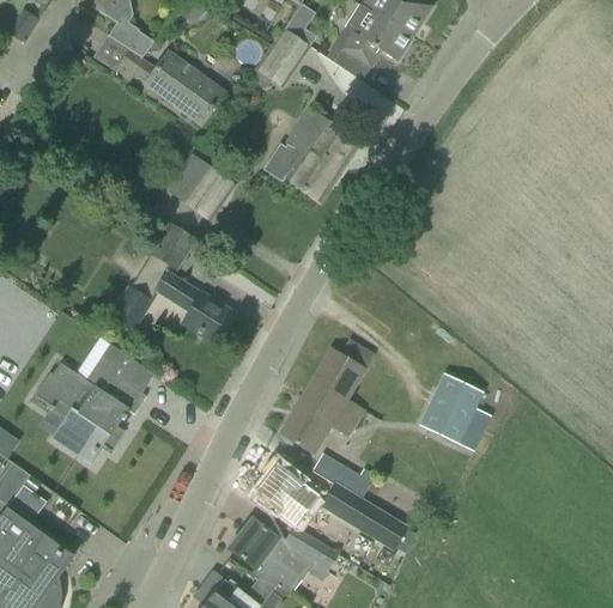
[(93,0),(91,5),(116,20),(108,34),(108,35),(131,48),(140,55),(141,56),(153,40),(152,38),(138,29),(139,28),(128,20),(133,13),(129,0),(93,0)]
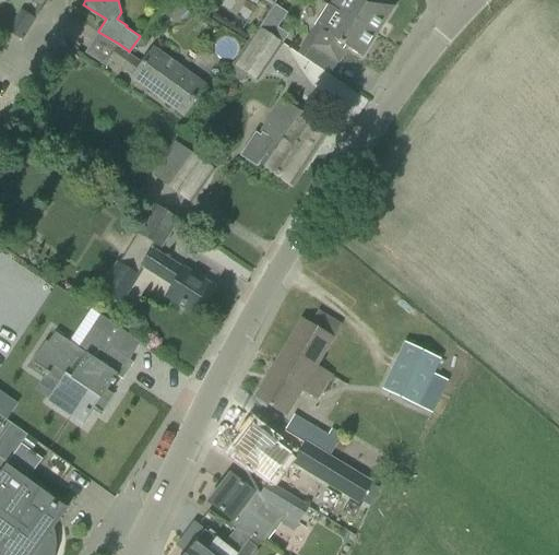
[(167,0),(162,9),(176,20),(187,7),(178,0),(167,0)]
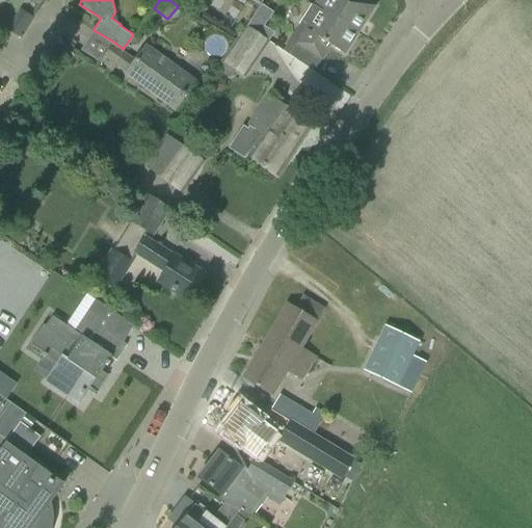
[(324,9),(357,30),(374,3),(369,0),(355,0),(330,0),(324,9)]
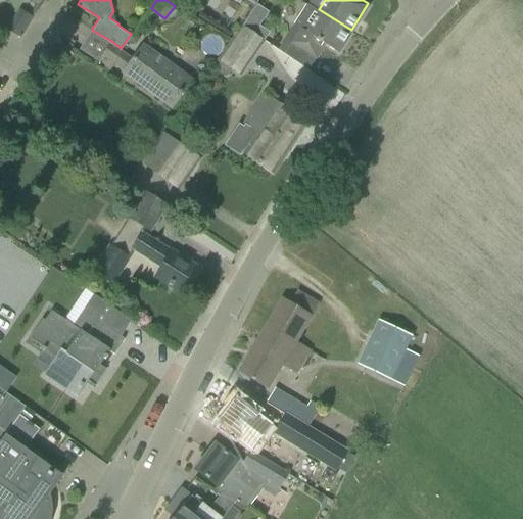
[(291,41),(316,56),(317,55),(311,51),(319,39),(338,51),(351,30),(319,9),(310,3),(296,24),(301,26),(291,41)]
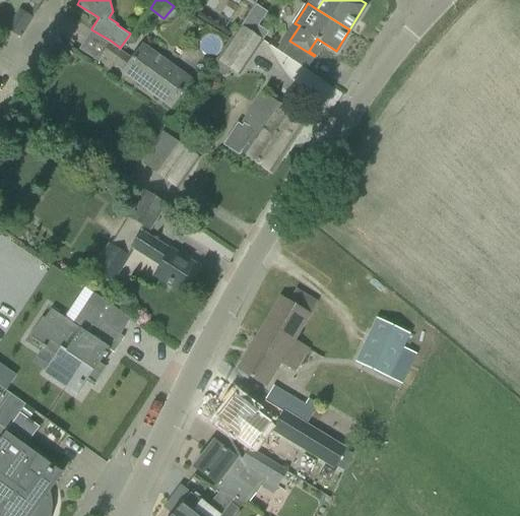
[(262,12),(248,15),(251,28),(264,26),(262,12)]
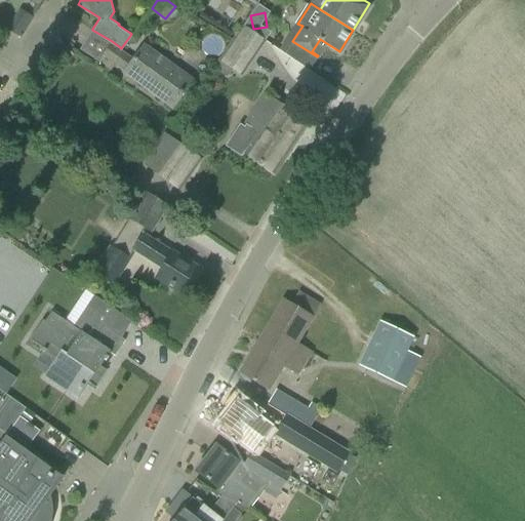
[(228,42),(212,65),(226,74),(231,67),(240,73),(248,61),(250,57),(264,39),(242,25),(242,27),(241,26),(234,34),(228,42)]
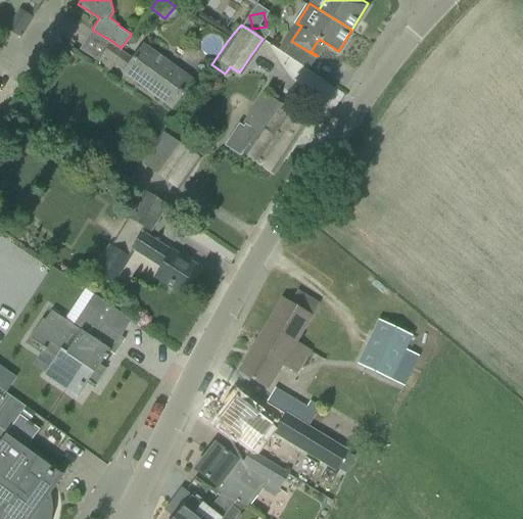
[(111,41),(103,53),(111,58),(125,68),(124,71),(171,104),(192,75),(143,41),(133,56),(121,48),(120,47),(111,41)]
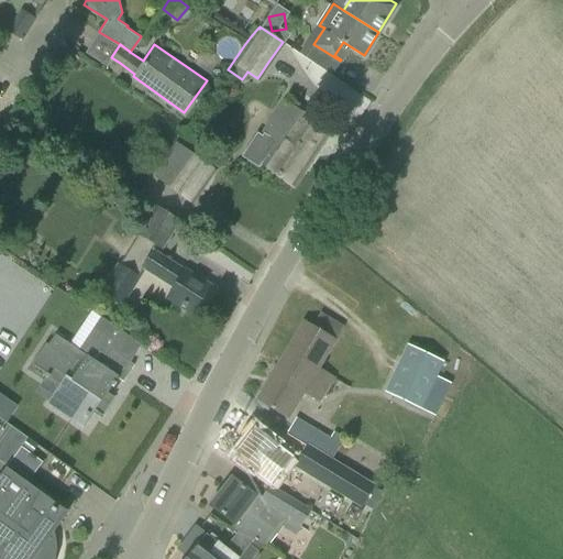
[(225,81),(223,87),(223,91),(229,95),(234,95),(238,89),(236,84),(232,80),(225,81)]
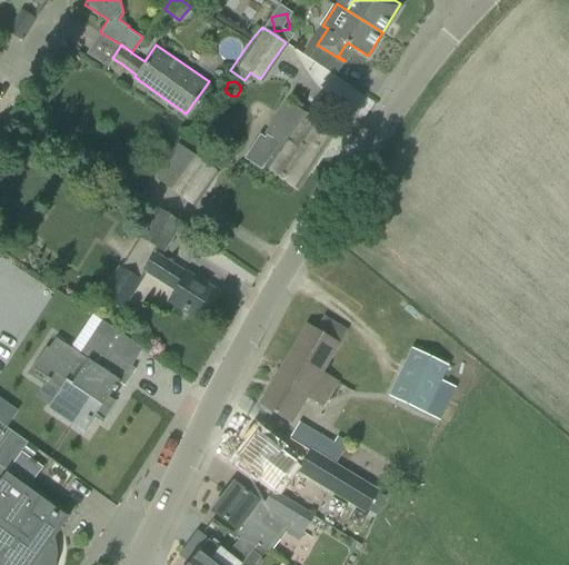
[(267,165),(296,185),(332,131),(287,100),(265,135),(259,131),(243,155),(261,166),(265,161),(268,162),(267,165)]
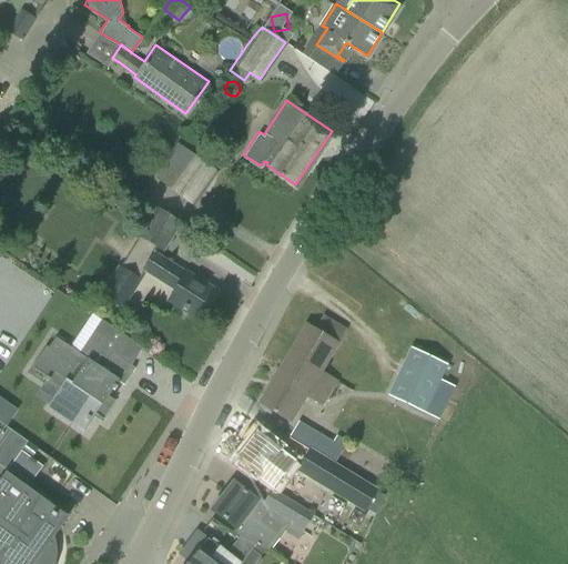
[(155,172),(194,201),(216,170),(178,141),(155,172)]
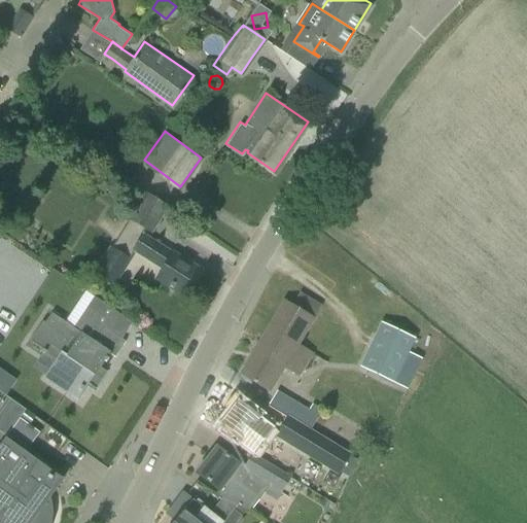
[(156,275),(185,293),(201,269),(173,251),(172,251),(142,232),(145,227),(152,232),(169,205),(144,188),(127,216),(130,218),(112,245),(110,243),(94,270),(114,283),(132,257),(130,256),(136,246),(147,253),(146,254),(164,265),(156,275)]
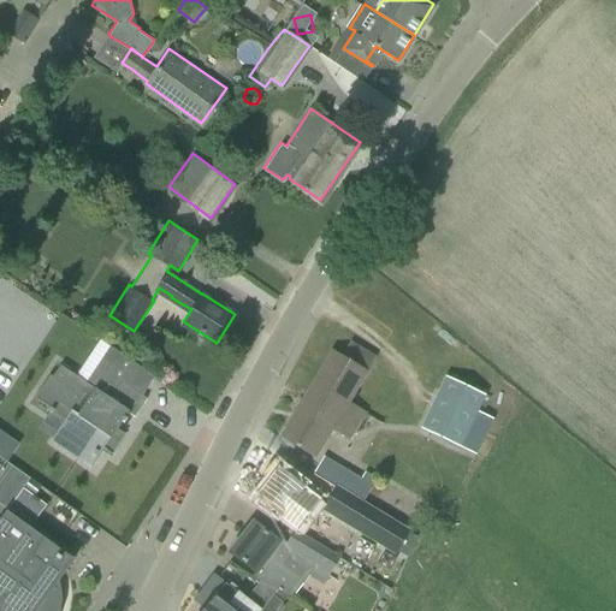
[(280,434),(315,454),(332,426),(351,437),(366,410),(348,399),(375,354),(349,338),(341,354),(331,348),(280,434)]
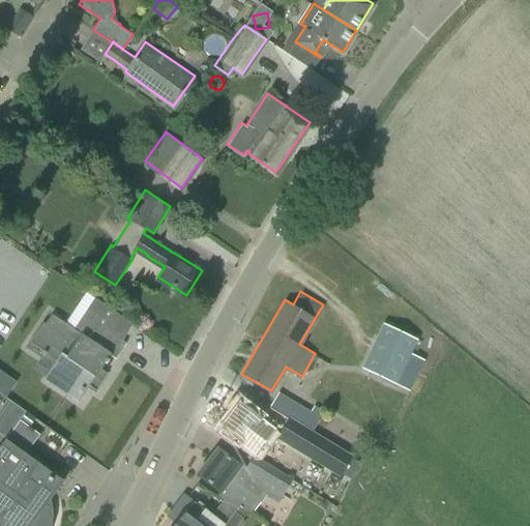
[(42,320),(29,340),(45,349),(57,358),(51,368),(46,376),(60,386),(78,398),(87,383),(91,386),(92,385),(102,369),(100,368),(105,360),(107,361),(109,357),(107,356),(110,353),(115,357),(126,341),(122,339),(134,321),(95,295),(74,327),(64,321),(56,315),(51,312),(45,322),(42,320)]
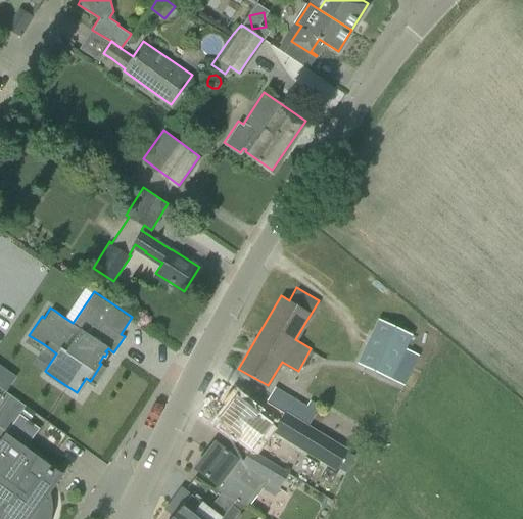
[(377,317),(357,362),(391,377),(412,333),(377,317)]
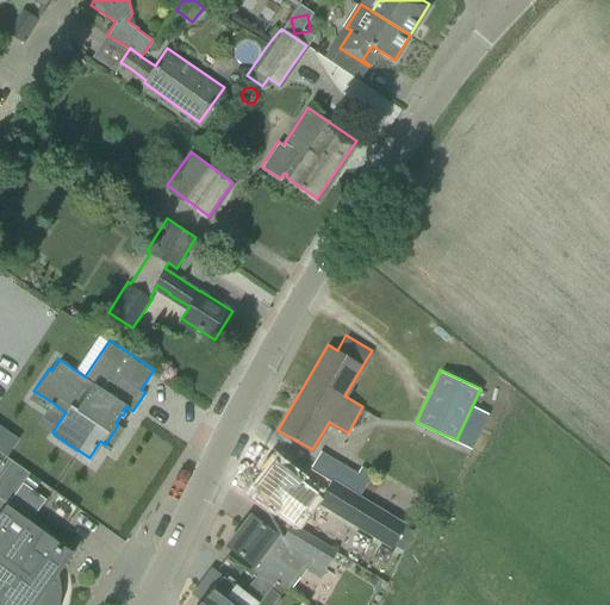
[(331,478),(358,493),(372,469),(361,463),(358,471),(321,448),(311,465),(331,478)]
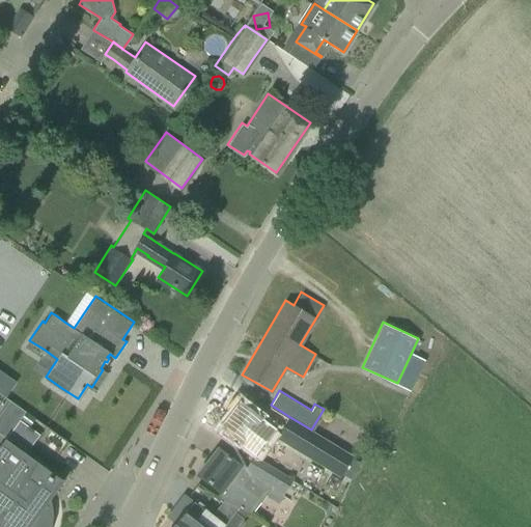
[(10,399),(0,413),(0,431),(6,436),(11,430),(20,418),(25,410),(10,399)]
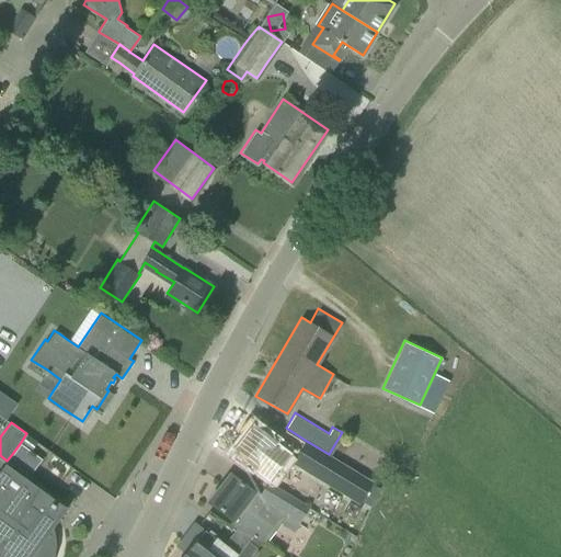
[(233,451),(254,467),(265,454),(281,466),(289,454),(253,425),(233,451)]
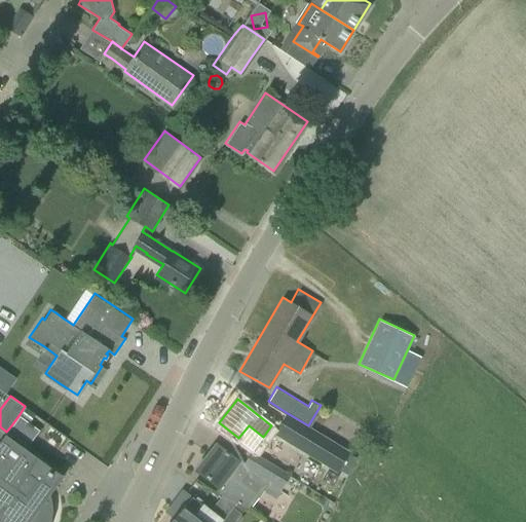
[(28,420),(34,413),(25,406),(20,414),(28,420)]
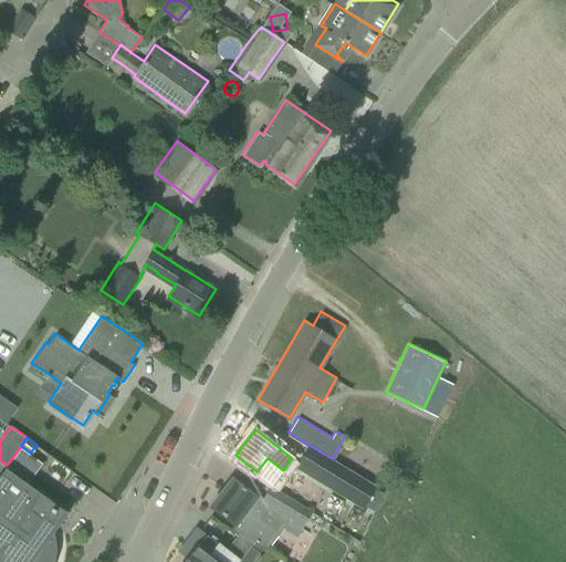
[(377,487),(308,445),(296,464),(367,506),(377,487)]
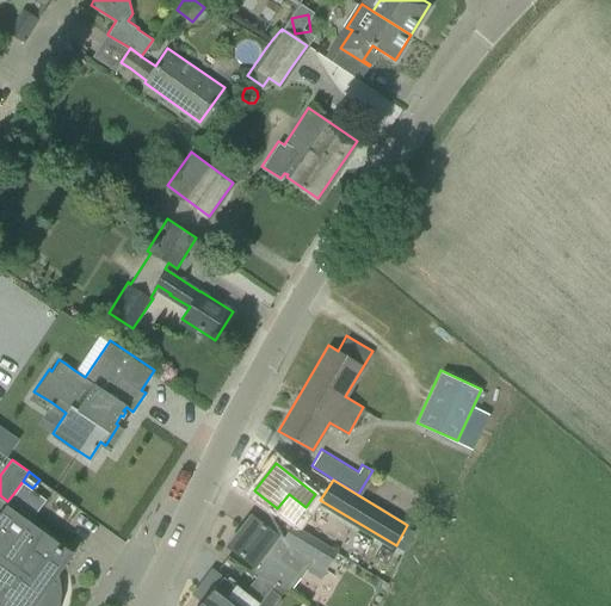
[(23,481),(13,494),(37,511),(45,498),(32,488),(23,481)]
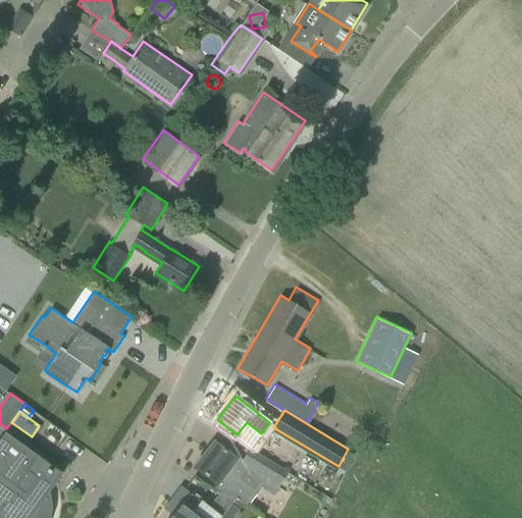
[(0,435),(1,436),(0,437),(0,474),(51,512),(52,506),(52,498),(49,489),(62,472),(24,446),(4,430),(0,435)]
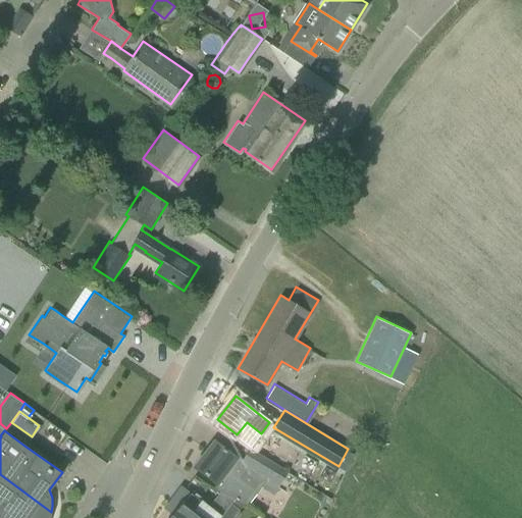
[(214,485),(246,505),(261,485),(274,494),(289,469),(281,465),(280,467),(257,452),(248,447),(240,459),(214,439),(195,466),(217,482),(214,485)]
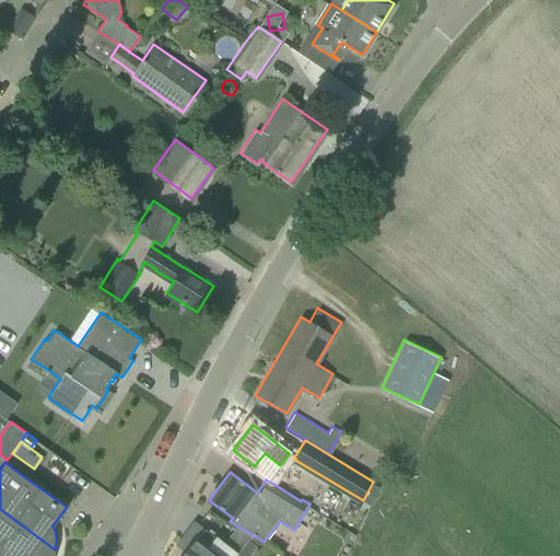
[(283,473),(276,485),(294,496),(302,484),(283,473)]
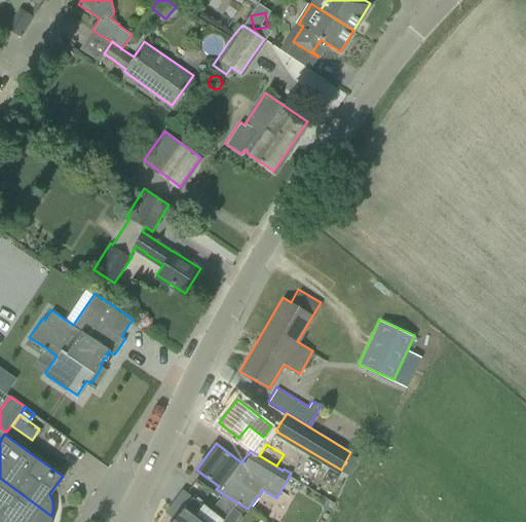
[(49,521),(51,518),(51,516),(0,478),(0,521),(49,521)]
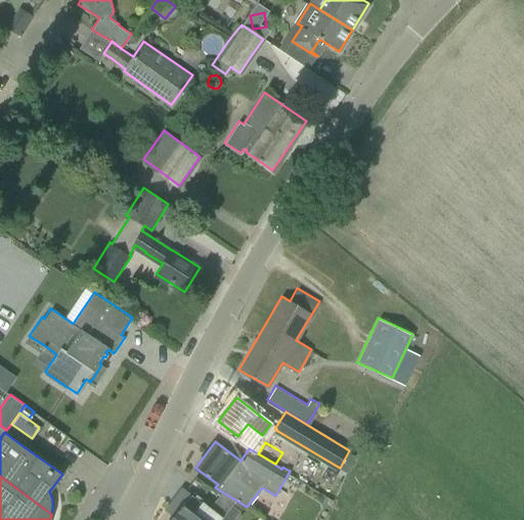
[(182,503),(169,519),(219,519),(221,518),(221,517),(206,506),(191,493),(183,504),(182,503)]
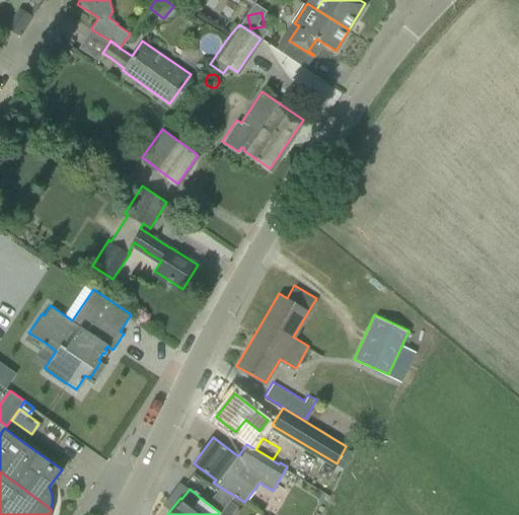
[(219,512),(219,513),(222,514),(229,514),(237,505),(240,501),(232,496),(224,506),(219,512)]
